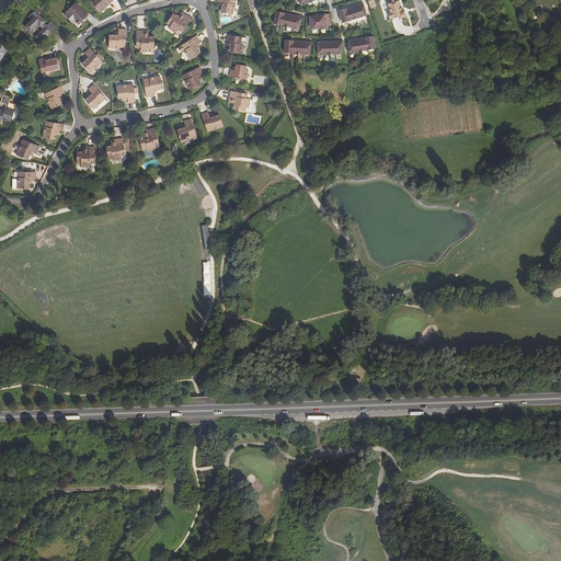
[(110,0),(94,0),(91,3),(100,13),(104,9),(103,7),(110,0)]
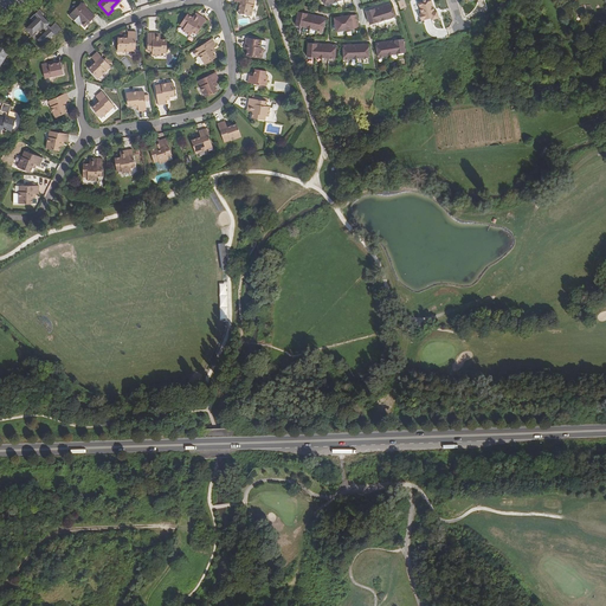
[(234,0),(234,1),(234,2),(237,4),(240,5),(239,8),(238,13),(250,17),(253,6),(251,5),(251,0),(234,0)]
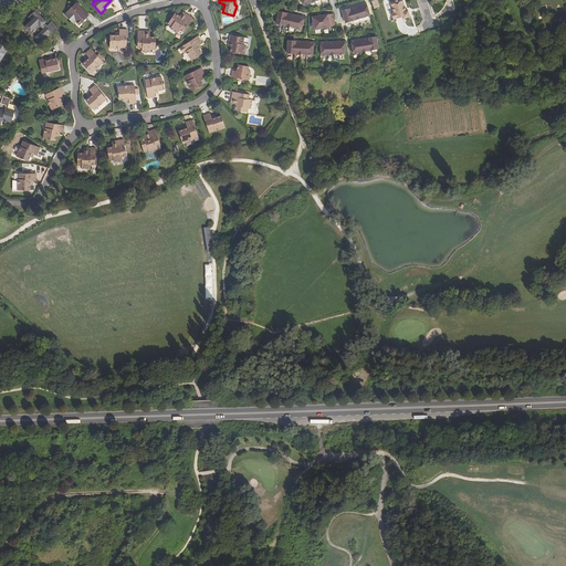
[(405,19),(410,17),(409,10),(407,11),(402,0),(397,0),(390,2),(394,12),(392,13),(394,20),(404,17),(405,19)]
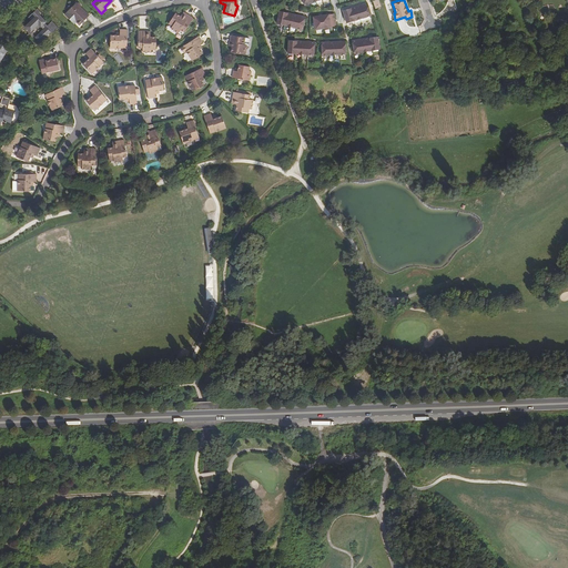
[(73,19),(75,21),(79,24),(89,16),(75,3),(64,14),(71,21),(73,19)]
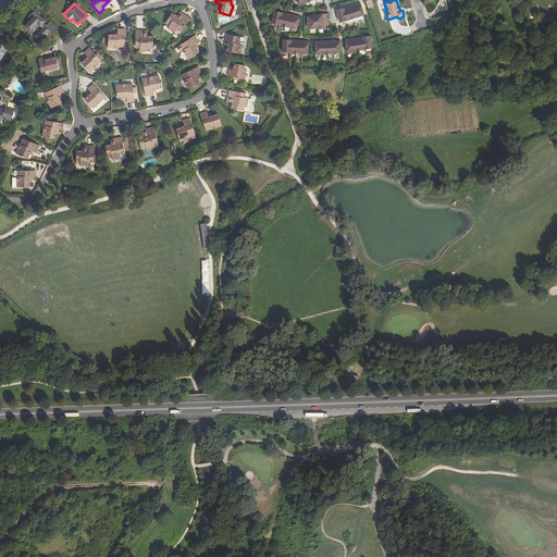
[(341,23),(363,17),(360,4),(359,4),(356,5),(350,8),(345,9),(341,10),(337,11),(341,23)]
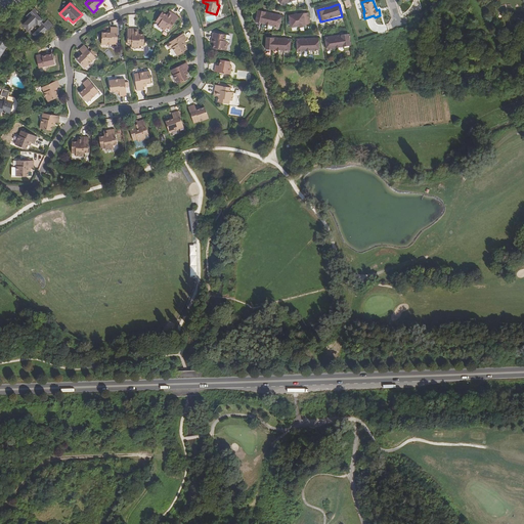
[(263,11),(259,10),(256,23),(279,28),(282,16),(279,15),(275,14),(269,13),(263,11)]
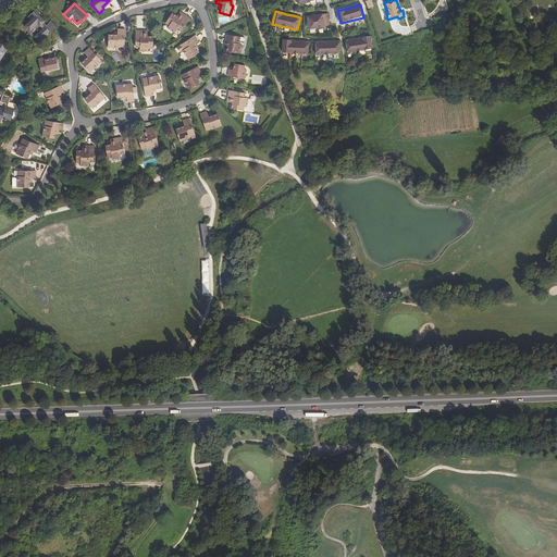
[(181,19),(176,15),(171,13),(165,24),(170,26),(168,29),(175,33),(177,29),(181,32),(188,16),(183,13),(181,19)]
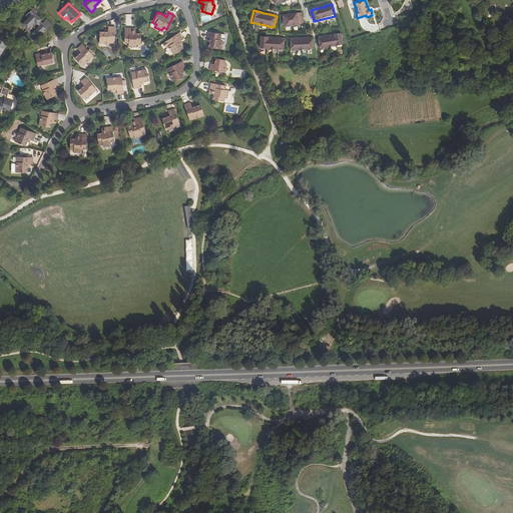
[(298,14),(298,13),(290,15),(284,16),(286,27),(300,25),(305,24),(303,13),(300,13),(298,14)]
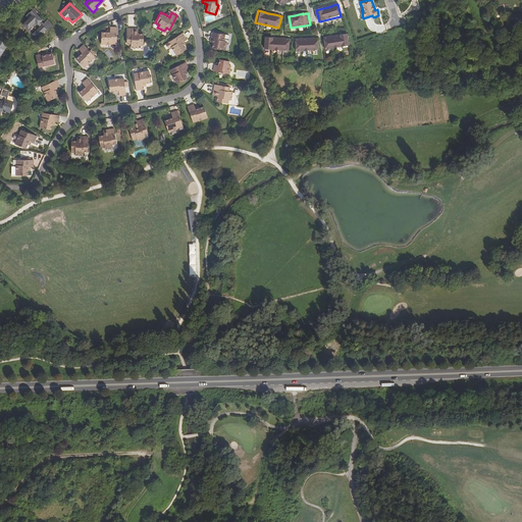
[(41,16),(29,30),(37,38),(43,32),(46,35),(52,29),(50,25),(50,24),(41,16)]
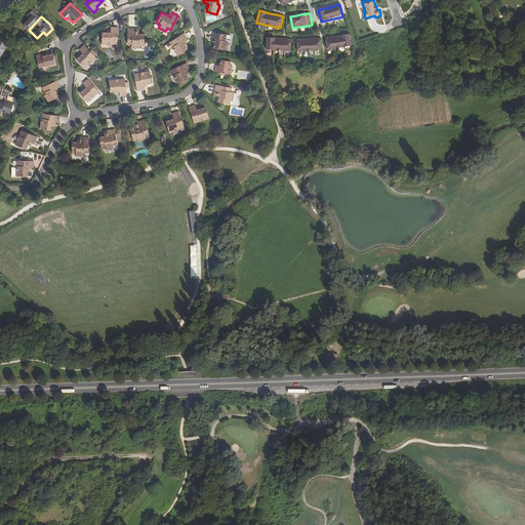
[(113,42),(118,42),(118,28),(111,28),(111,31),(111,33),(107,33),(103,33),(103,45),(113,45),(113,44),(113,42)]
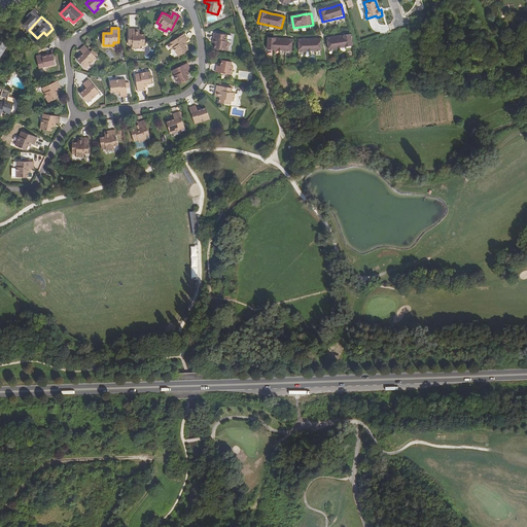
[(135,35),(135,30),(129,30),(129,46),(133,46),(133,49),(140,49),(140,46),(144,46),(144,35),(140,35),(135,35)]
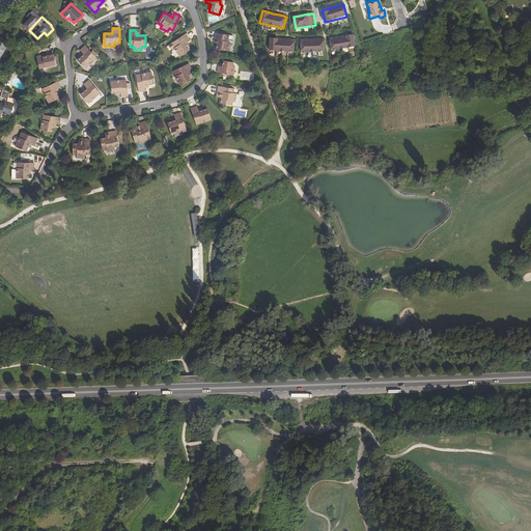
[(231,42),(232,37),(217,34),(215,40),(220,42),(219,47),(218,51),(229,54),(230,49),(233,50),(235,43),(231,42)]
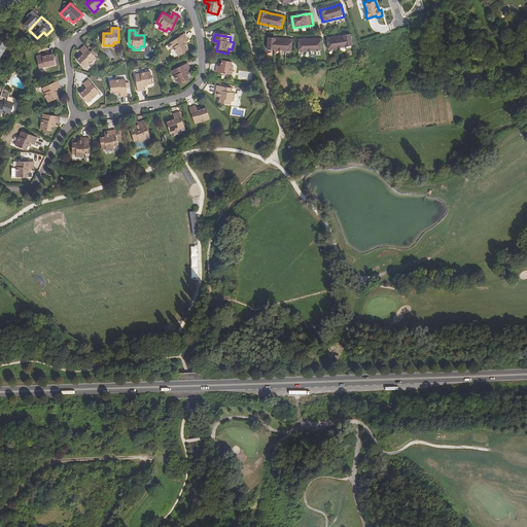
[(183,43),(185,42),(188,41),(184,35),(172,42),(175,47),(173,48),(178,58),(187,51),(185,47),(183,43)]
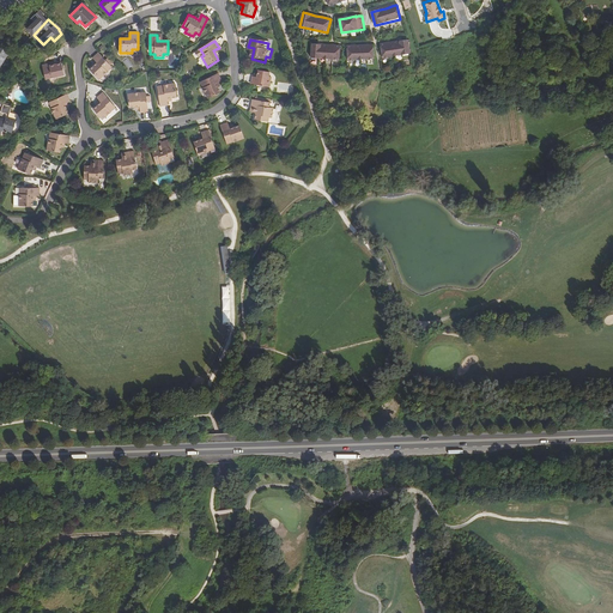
[(411,55),(408,41),(405,42),(398,43),(390,43),(384,44),(381,44),(383,59),(411,55)]
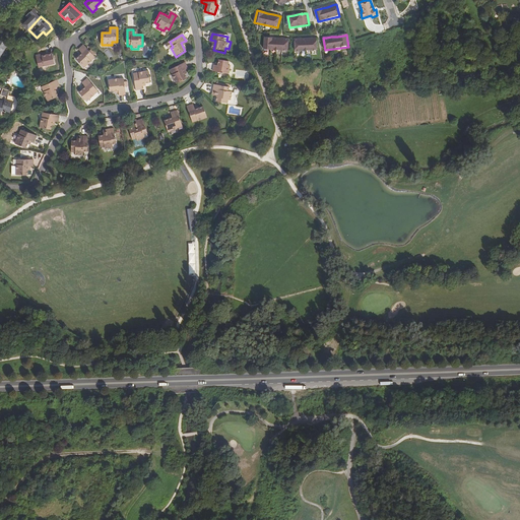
[(268,38),(265,38),(264,50),(288,51),(289,40),(285,39),(279,39),(273,39),(268,38)]
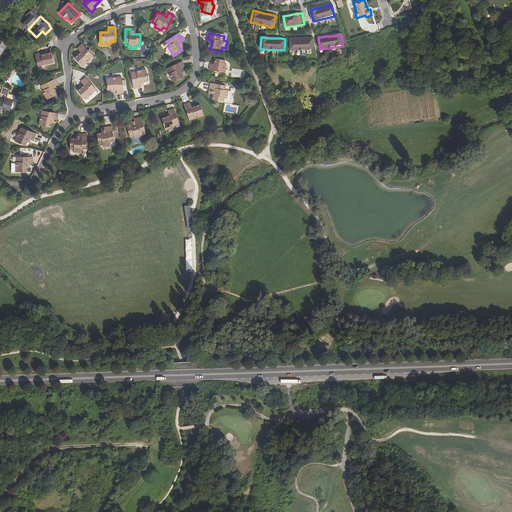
[(291,39),(291,51),(313,50),(312,38),(309,38),(305,38),(300,38),(294,39),(291,39)]
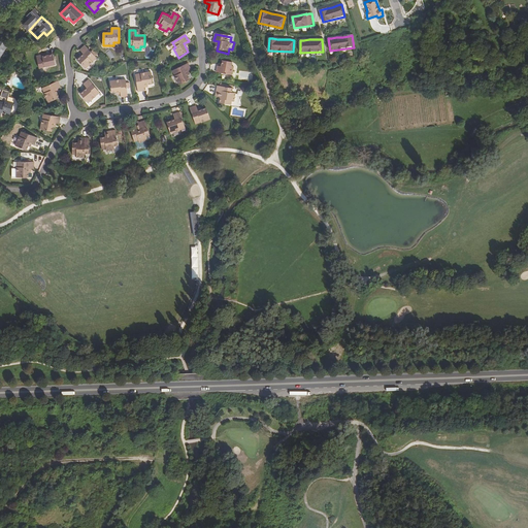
[(90,59),(94,56),(85,44),(78,50),(80,52),(83,54),(79,56),(76,59),(84,68),(91,62),(91,61),(90,59)]
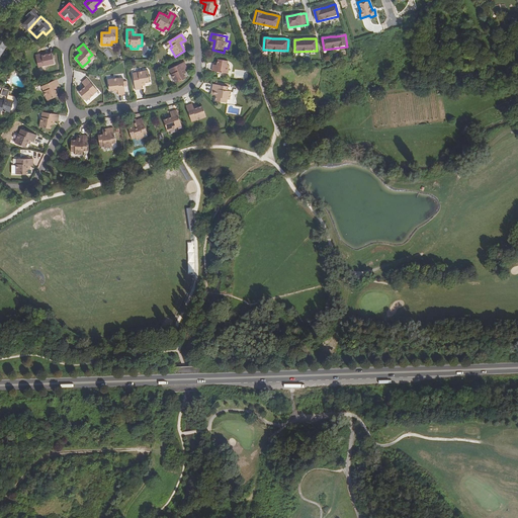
[(40,56),(39,54),(33,56),(38,68),(54,62),(50,52),(40,56)]
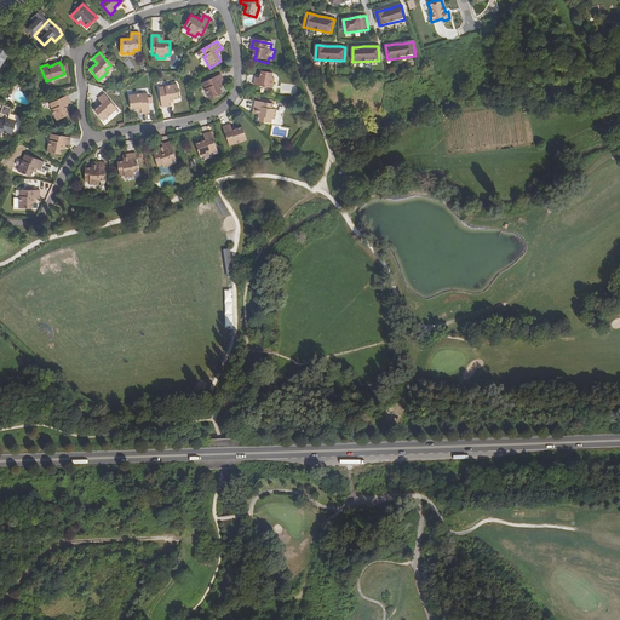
[(260,80),(258,79),(256,79),(253,87),(271,90),(274,80),(271,79),(273,74),(260,73),(260,76),(259,78),(262,78),(260,80)]
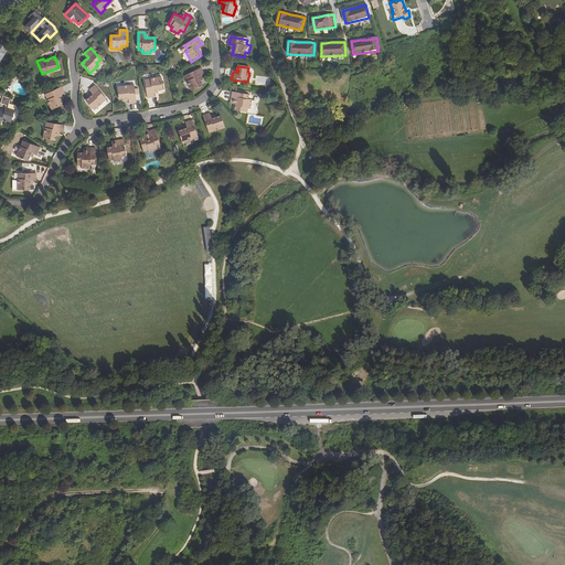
[(198,76),(199,75),(202,74),(198,67),(184,76),(188,82),(185,83),(191,92),(202,84),(199,81),(198,76)]
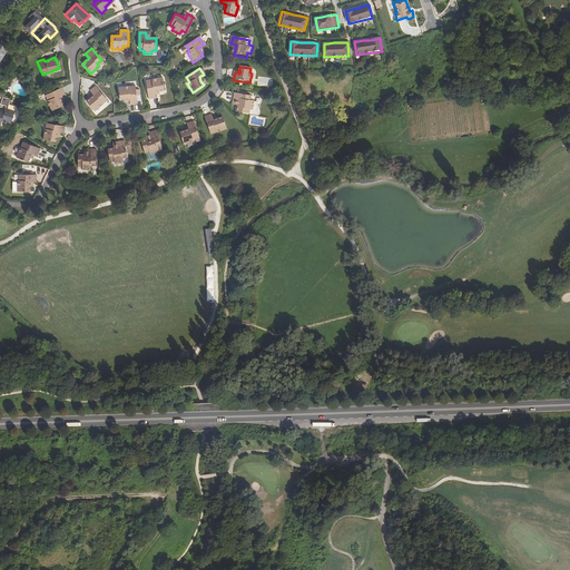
[(155,92),(159,91),(164,91),(161,78),(151,80),(151,84),(146,85),(148,99),(156,98),(156,96),(155,92)]
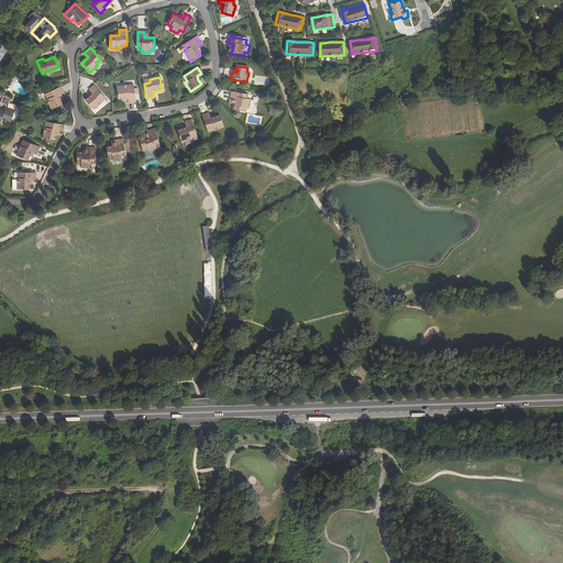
[(101,101),(106,98),(96,86),(90,90),(92,92),(94,95),(91,97),(87,100),(95,110),(103,103),(102,103),(101,101)]
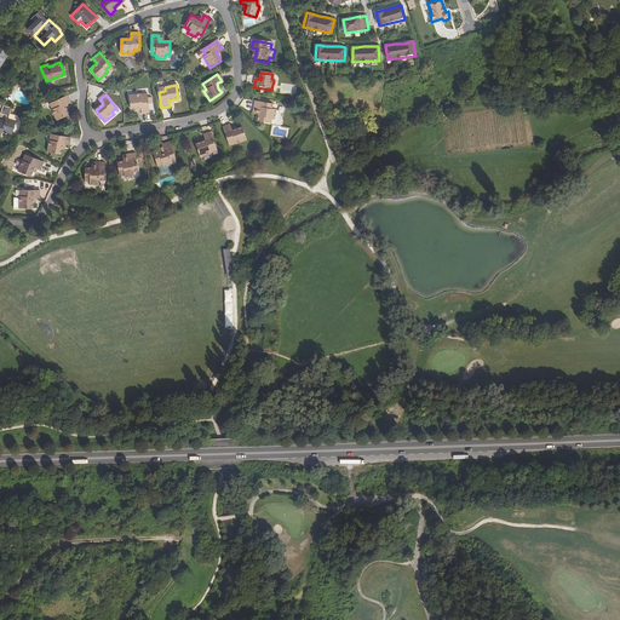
[(64,105),(67,104),(70,103),(67,96),(51,102),(53,108),(51,109),(50,109),(53,120),(68,115),(65,109),(64,105)]
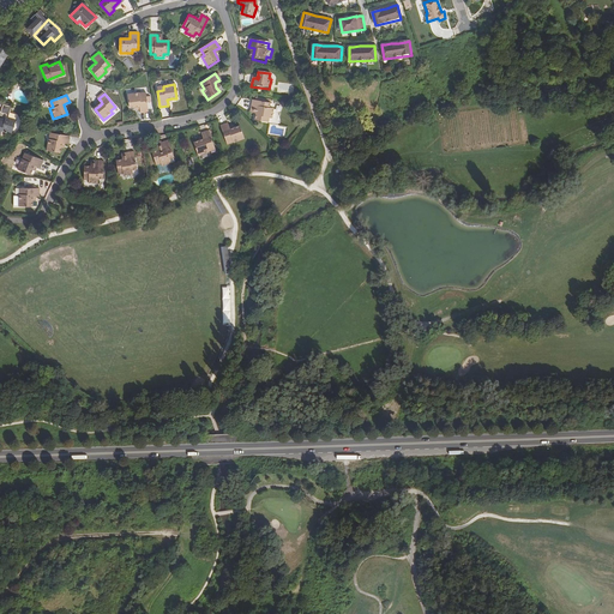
[(139,97),(139,95),(138,95),(128,96),(130,109),(134,109),(139,108),(139,112),(139,114),(148,114),(145,97),(139,97)]
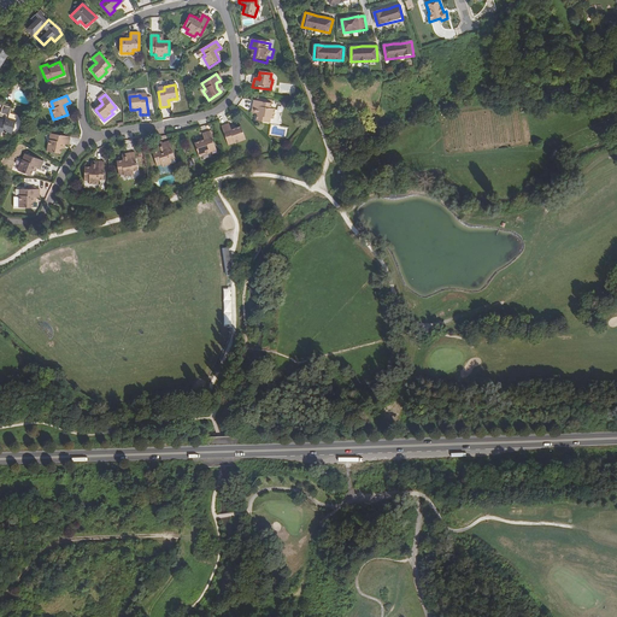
[(258,111),(257,116),(256,122),(270,124),(271,119),(274,121),(276,111),(271,110),(272,105),(254,103),(253,110),(258,111)]
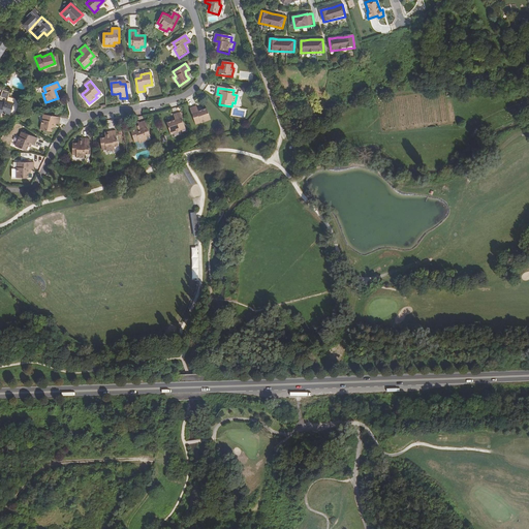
[(10,116),(13,103),(7,101),(10,92),(3,90),(1,97),(5,98),(3,105),(0,103),(0,116),(1,116),(2,113),(10,116)]
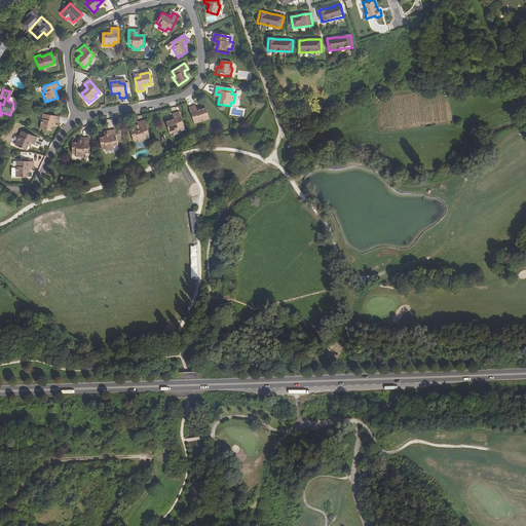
[(198,120),(199,121),(199,122),(209,119),(205,108),(200,110),(197,111),(196,108),(195,105),(188,108),(193,121),(198,120)]
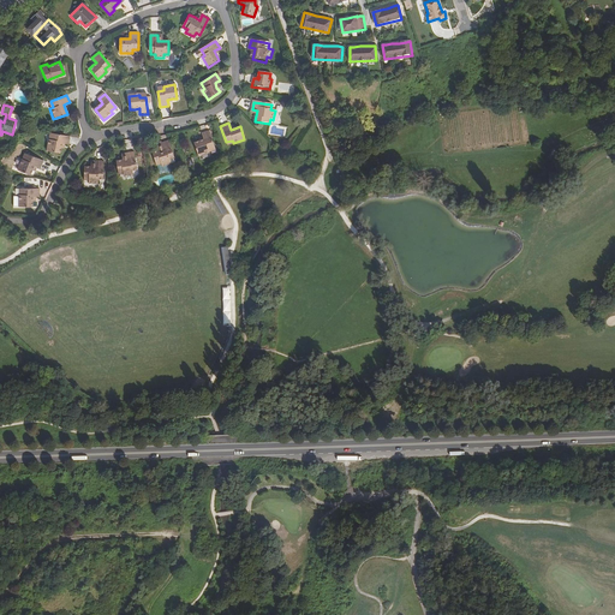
[(207,150),(213,149),(208,132),(201,133),(201,138),(202,141),(198,142),(192,143),(196,156),(208,153),(207,150)]
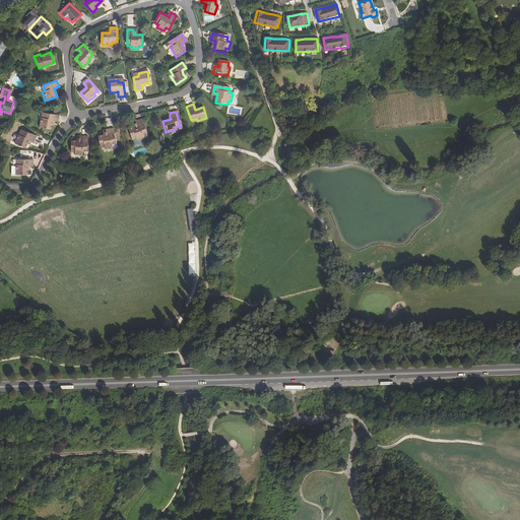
[(53,122),(56,123),(58,123),(59,116),(45,114),(44,119),(42,119),(40,128),(52,130),(53,126),(53,122)]
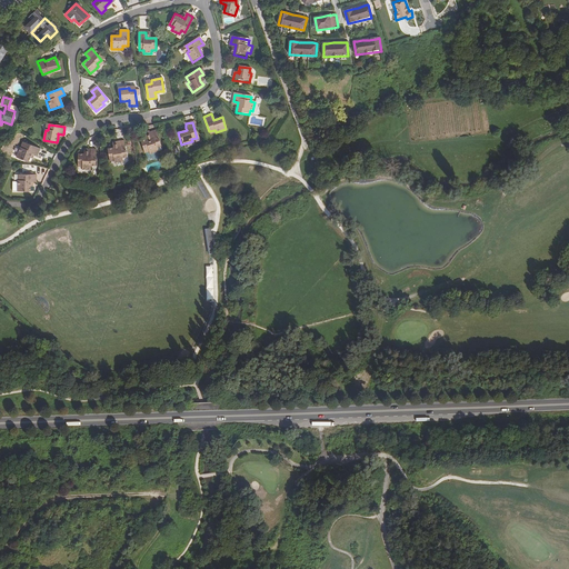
[(148,153),(157,151),(156,147),(160,146),(156,130),(149,132),(150,138),(146,139),(140,140),(143,152),(148,151),(148,153)]
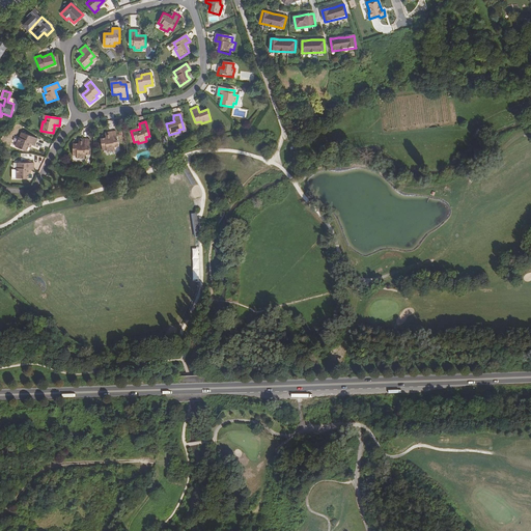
[(109,137),(105,138),(99,139),(101,149),(105,149),(105,152),(113,150),(113,147),(117,146),(114,131),(108,132),(109,137)]
